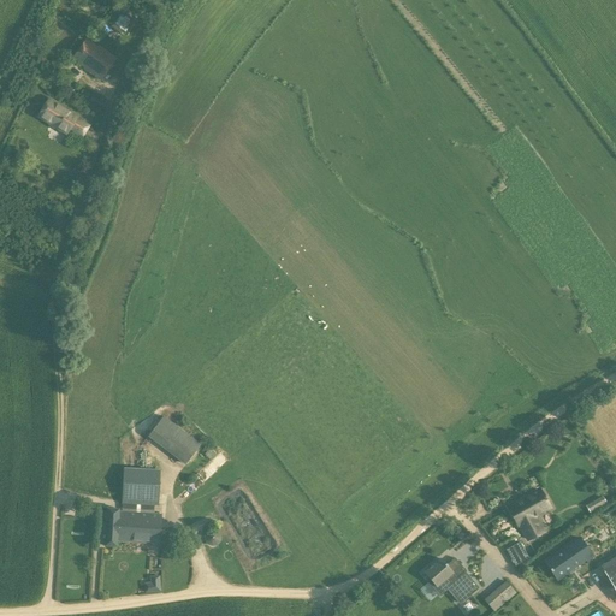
[(99,46),(98,47),(87,37),(72,59),(83,66),(82,69),(101,81),(117,58),(99,46)]
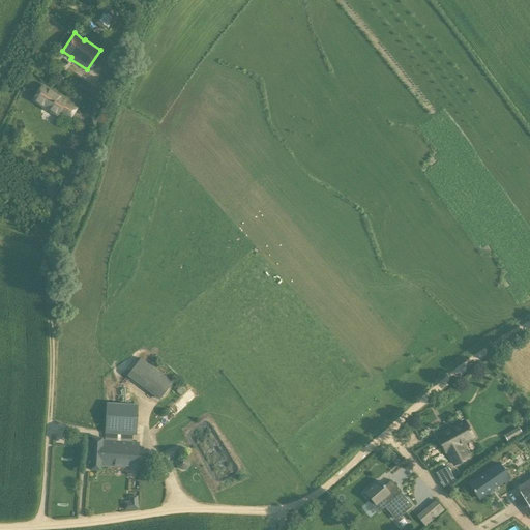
[(57,116),(61,109),(71,116),(77,108),(65,101),(67,99),(42,84),(32,100),(57,116)]
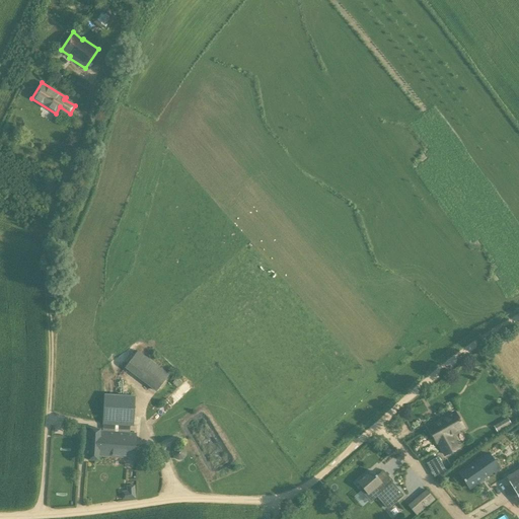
[(125,368),(156,392),(169,375),(138,351),(125,368)]
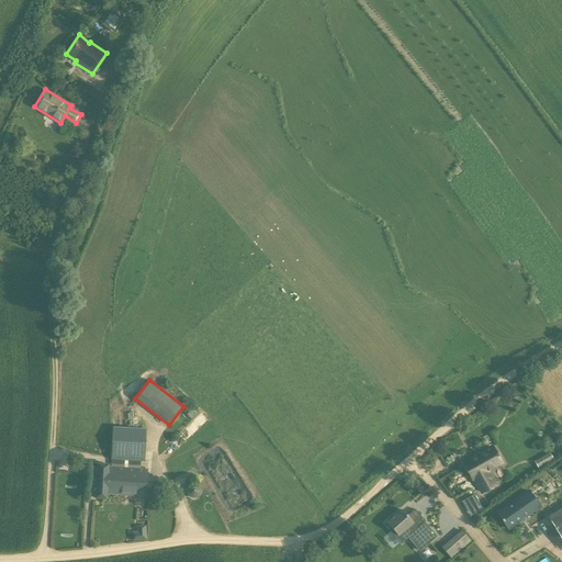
[(195,419),(186,428),(191,434),(201,425),(195,419)]
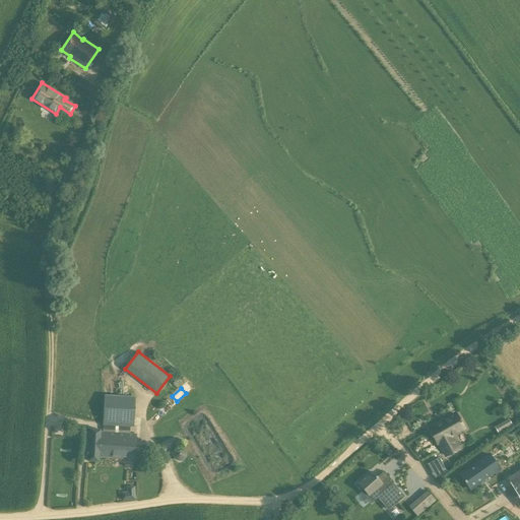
[(102,432),(101,432),(101,430),(90,429),(88,460),(99,461),(99,457),(135,459),(136,434),(114,432),(114,426),(134,428),(135,395),(105,393),(102,432)]
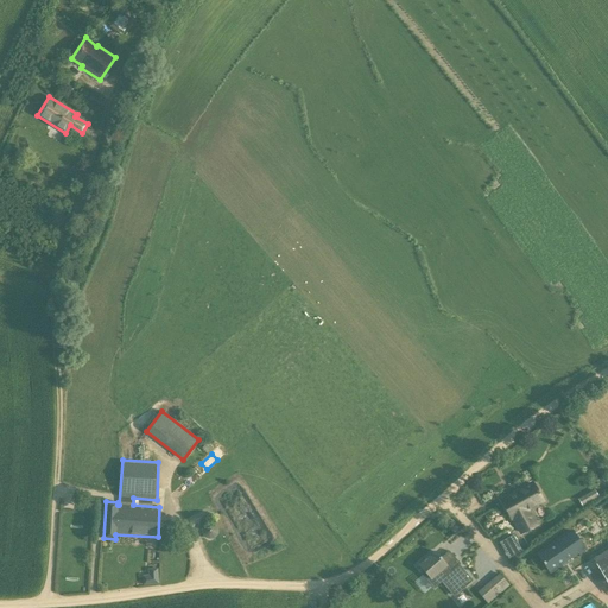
[(512,518),(520,533),(534,525),(526,510),(542,501),(538,494),(539,493),(538,491),(537,492),(532,483),(502,501),(512,518)]
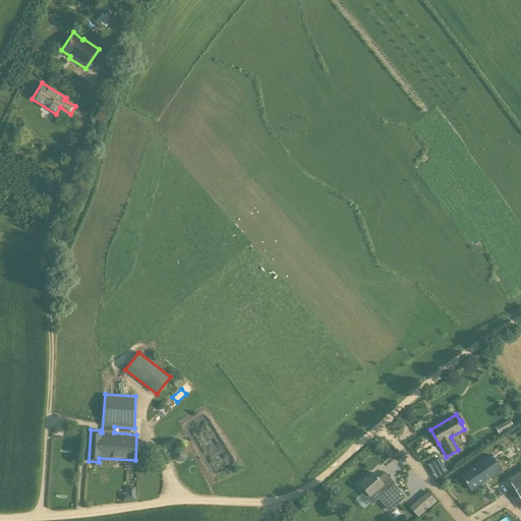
[(494,430),(498,437),(512,426),(508,421),(494,430)]
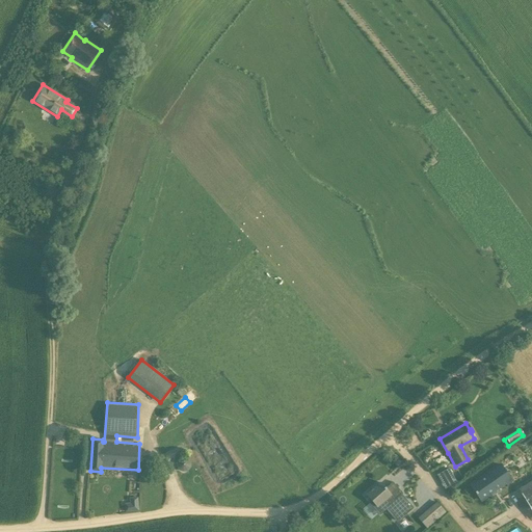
[(476,478),(486,495),(497,488),(498,490),(506,486),(505,483),(517,476),(507,459),(476,478)]
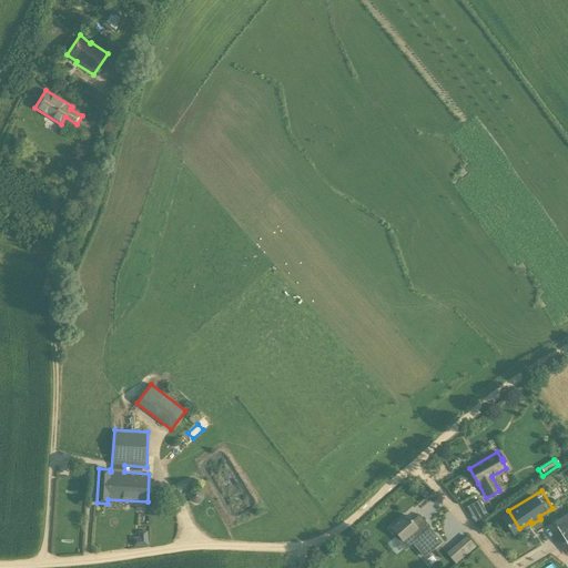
[(489,501),(482,506),(487,515),(494,510),(489,501)]
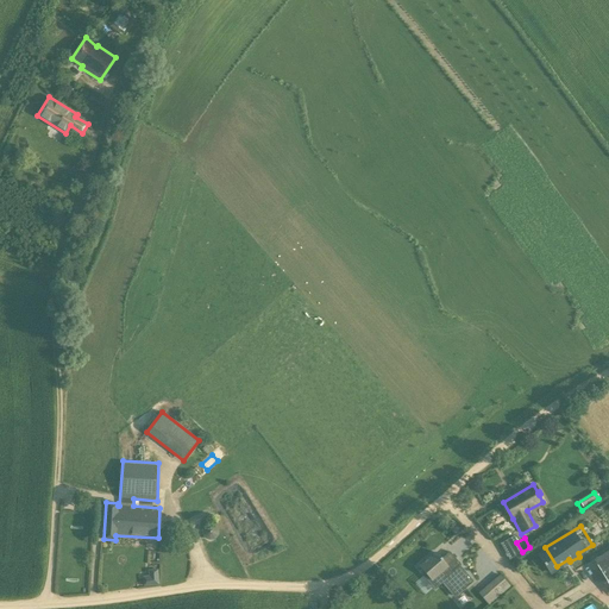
[(608,548),(571,572),(579,584),(601,571),(608,585),(608,548)]
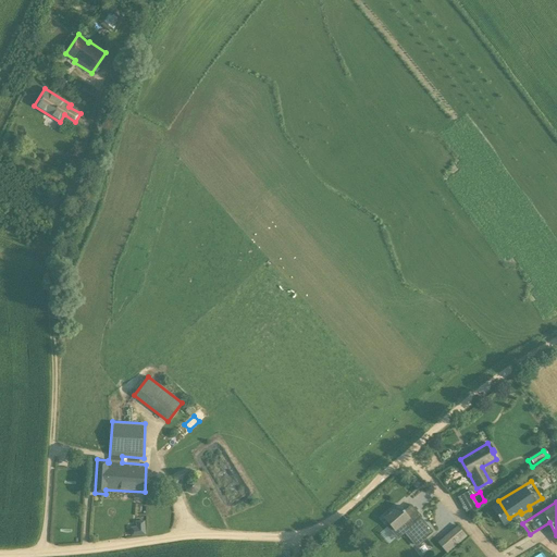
[(410,506),(403,512),(397,506),(384,518),(388,523),(386,525),(397,539),(404,533),(417,547),(426,539),(426,537),(433,532),(420,518),(421,517),(410,506)]
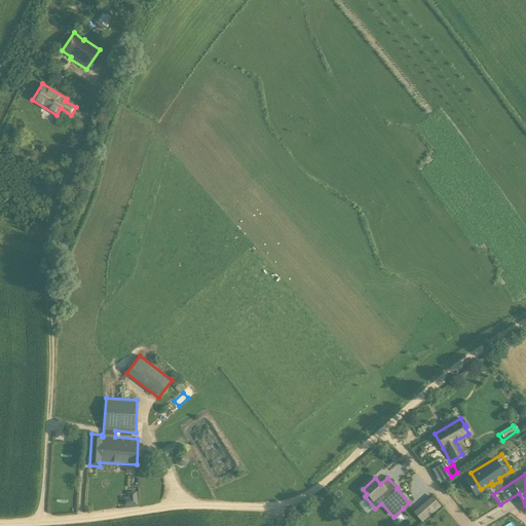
[(130,497),(125,497),(125,505),(140,505),(139,491),(129,492),(130,497)]
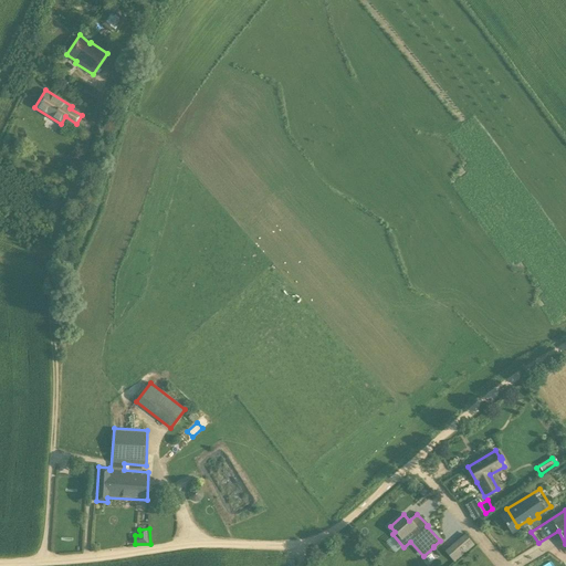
[(452,563),(472,544),(461,533),(441,551),(452,563)]
